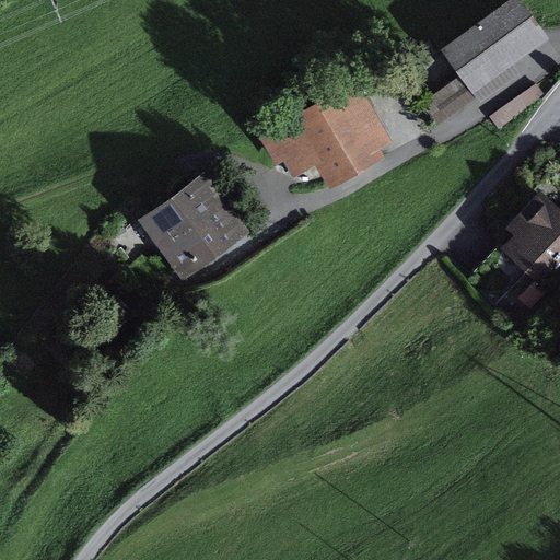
[(520,0),(511,0),(441,51),(459,77),(473,95),(474,94),(514,66),(549,41),(520,0)]
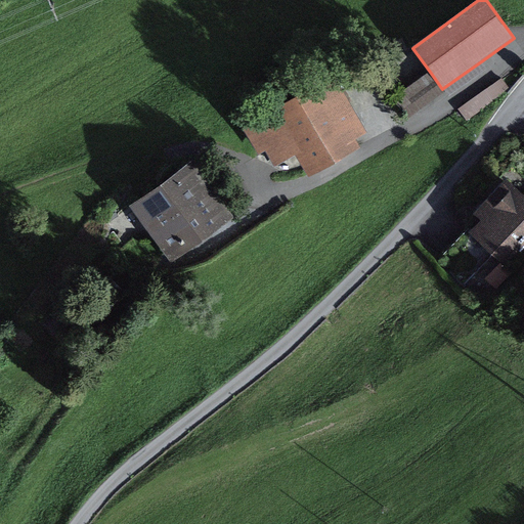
[(447,93),(449,96),(487,70),(481,61),(443,88),(447,93)]
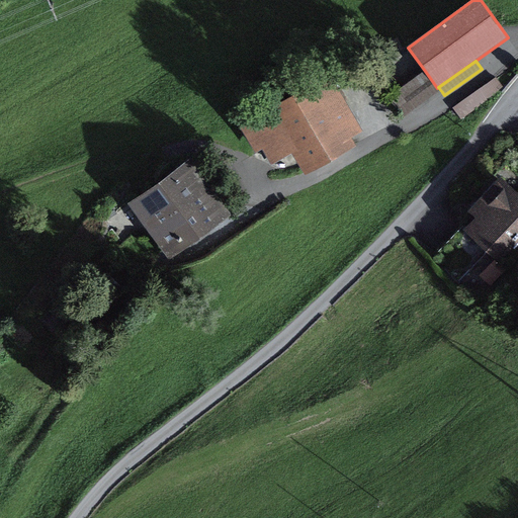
[(437,88),(425,71),(384,98),(400,121),(442,92),(438,87),(437,88)]
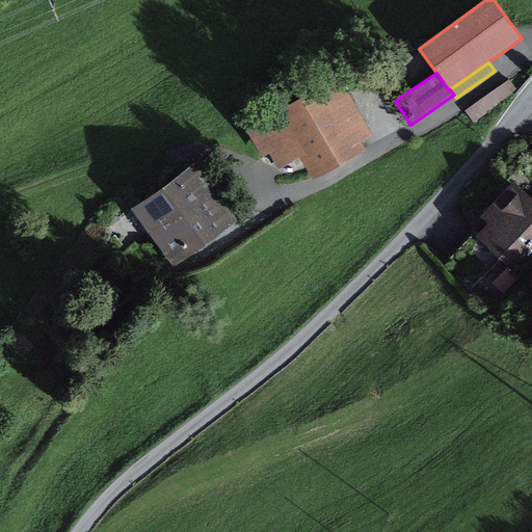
[(342,78),(248,131),(263,157),(270,153),(280,169),(300,157),(314,181),(367,152),(363,143),(375,136),(342,78)]
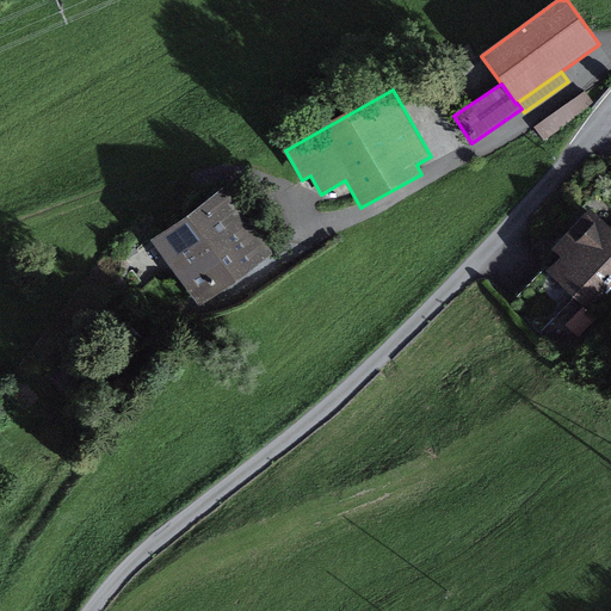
[(585,91),(535,128),(544,141),(594,104),(585,91)]
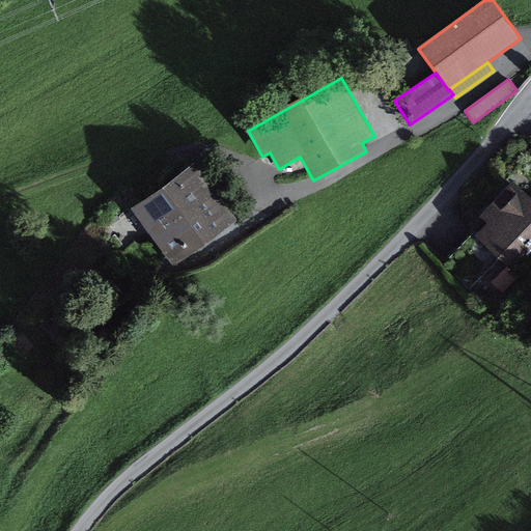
[(194,164),(131,211),(173,268),(236,221),(194,164)]
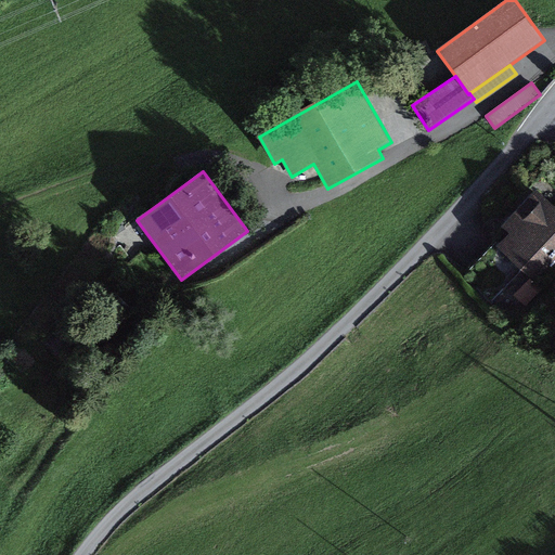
[(554,260),(554,206),(537,190),(501,227),(506,232),(508,234),(497,246),(521,270),(534,282),(554,260)]
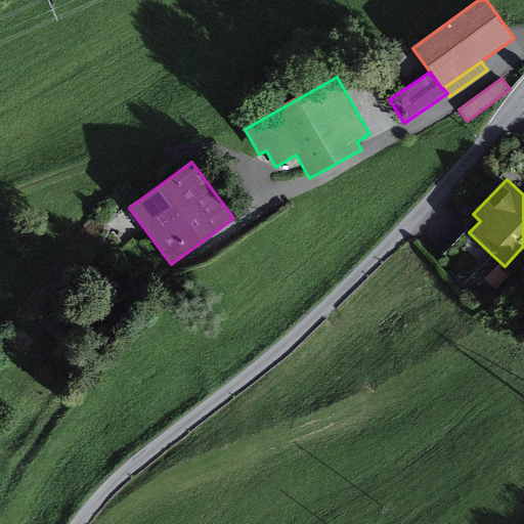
[(499,264),(485,279),(496,290),(511,274),(499,264)]
